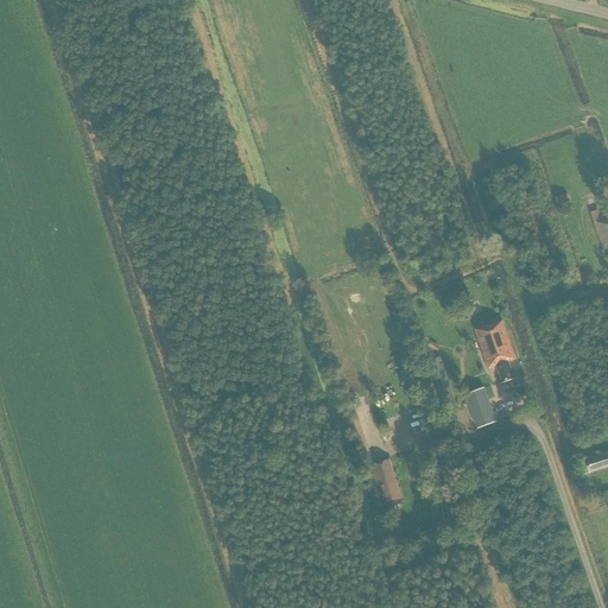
[(558,206),(572,202),(570,194),(557,197),(558,206)]
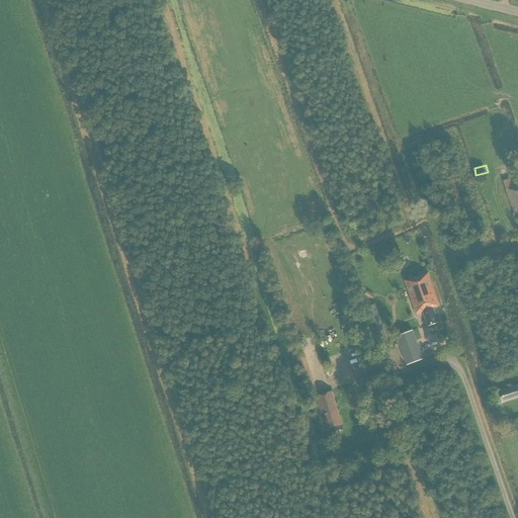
[(517,184),(514,186),(511,178),(503,181),(515,216),(517,213),(517,184)]
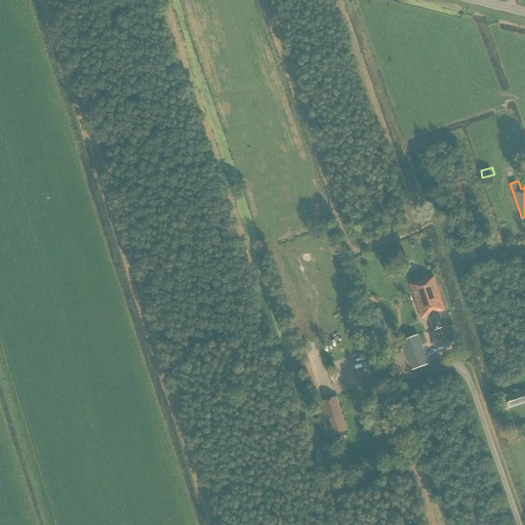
[(410,285),(421,317),(429,315),(434,330),(443,327),(438,312),(439,312),(439,310),(444,308),(434,277),(410,285)]
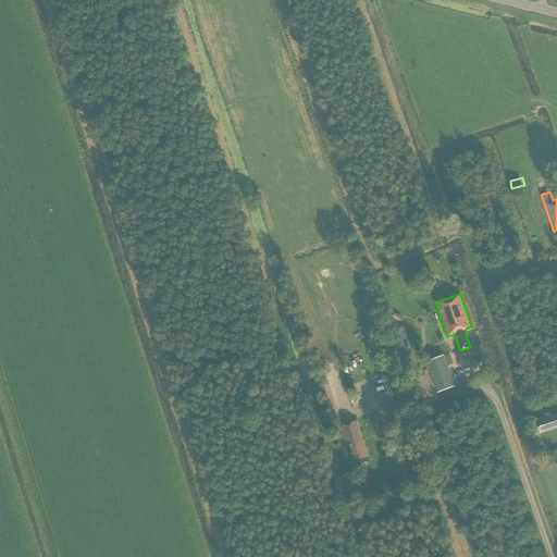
[(410,348),(404,350),(411,371),(418,369),(410,348)]
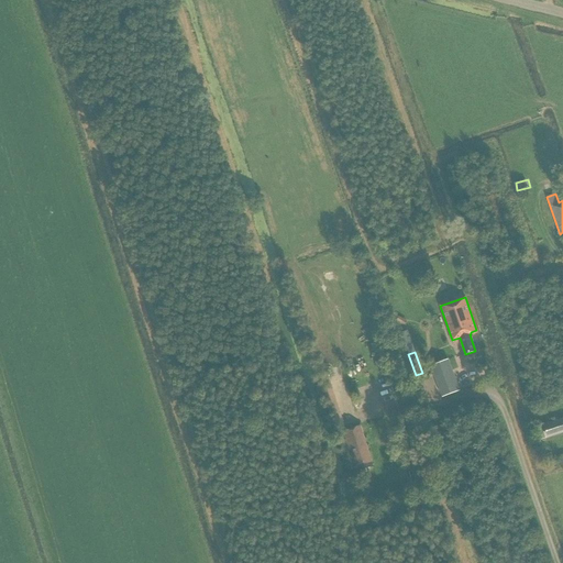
[(431,366),(443,397),(461,390),(449,360),(431,366)]
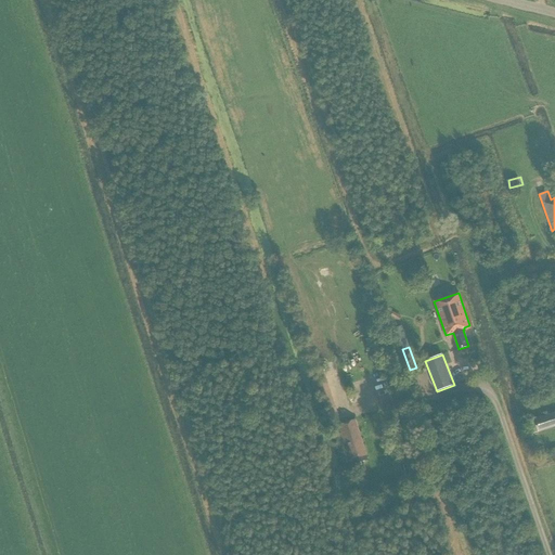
[(404,394),(394,360),(381,364),(391,398),(404,394)]
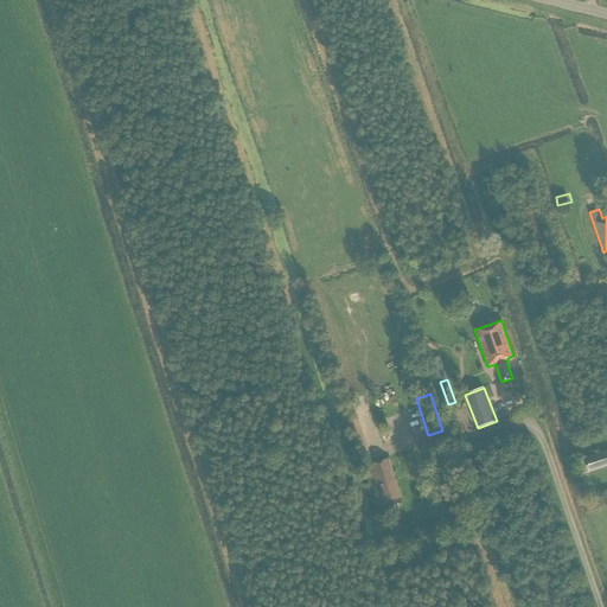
[(606,452),(583,460),(588,474),(604,468),(602,466),(606,465),(606,452)]
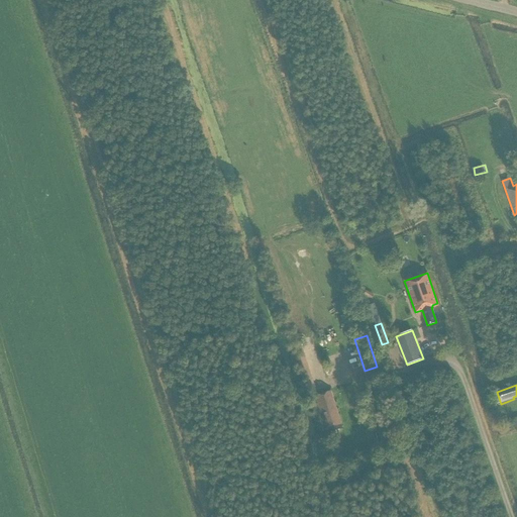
[(380,391),(355,389),(355,396),(360,396),(360,401),(379,403),(380,391)]
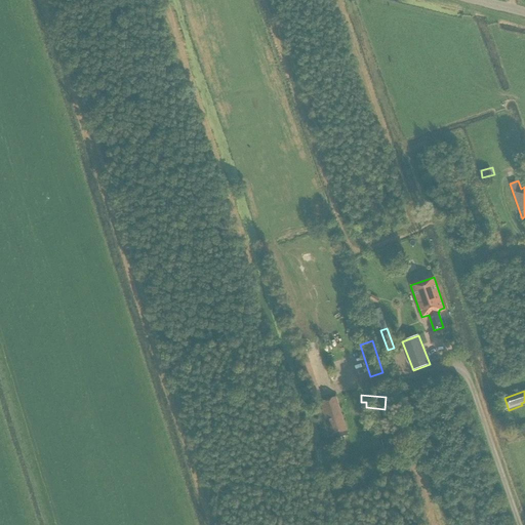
[(348,435),(339,408),(335,397),(320,401),(326,420),(327,419),(333,439),(334,439),(334,442),(342,439),(341,437),(348,435)]
